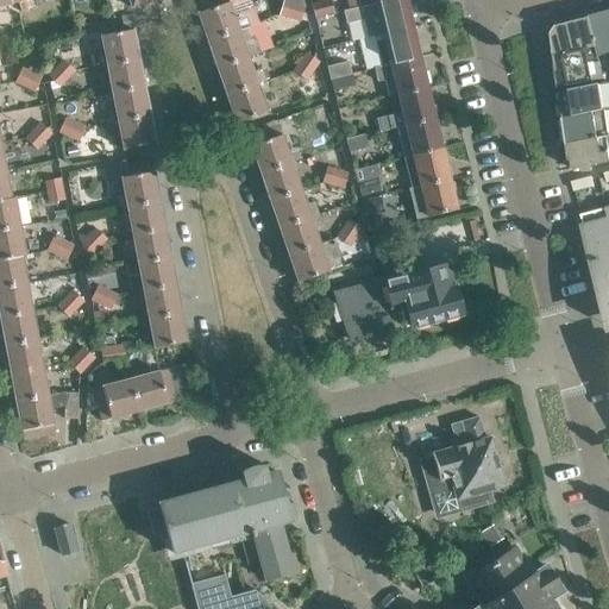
[(27,0),(22,1),(18,2),(20,12),(33,8),(31,0),(27,0)]
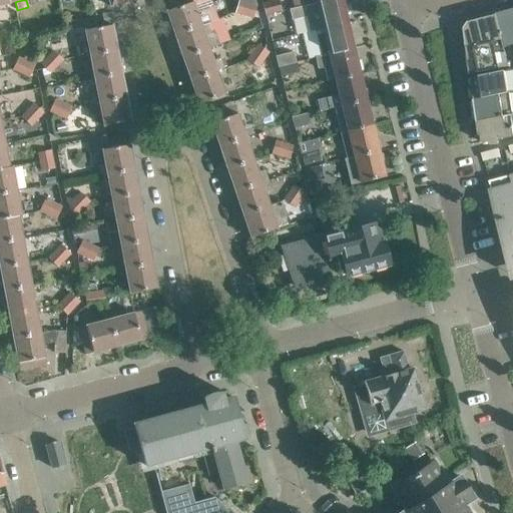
[(207,24),(207,23),(212,22),(204,0),(199,0),(193,2),(166,11),(174,34),(207,24)]
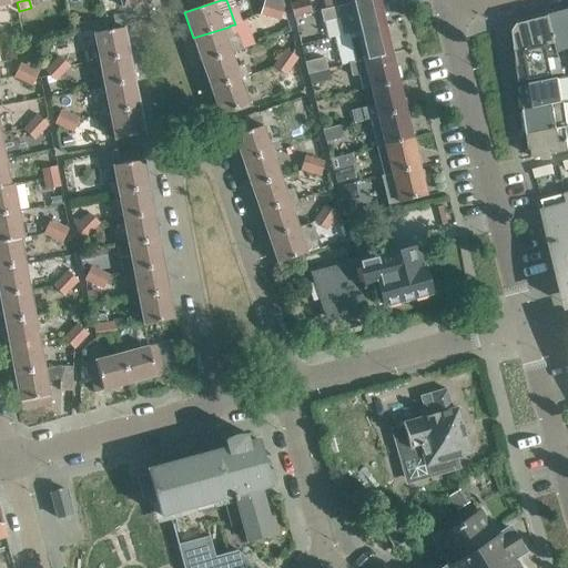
[(263,0),(262,8),(281,13),(283,6),(281,0),(263,0)]
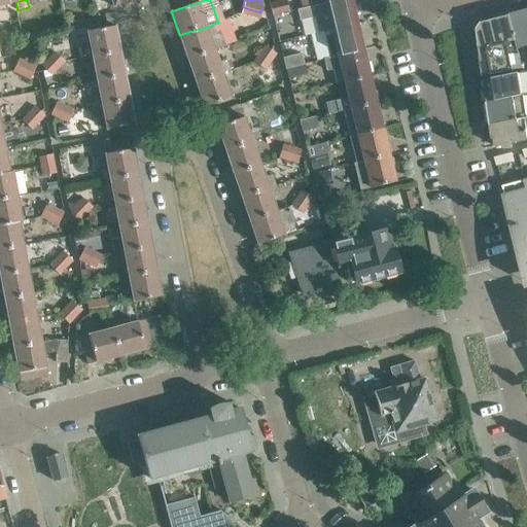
[(350,0),(335,0),(301,8),(295,10),(299,22),(300,21),(304,36),(311,34),(310,34),(356,24),(350,0)]
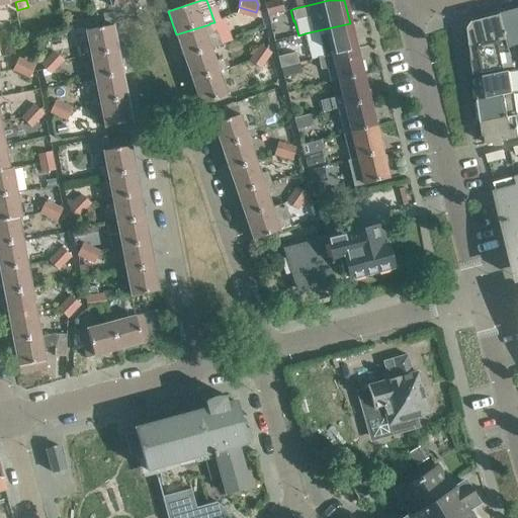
[(293,0),(295,8),(329,0),(293,0)]
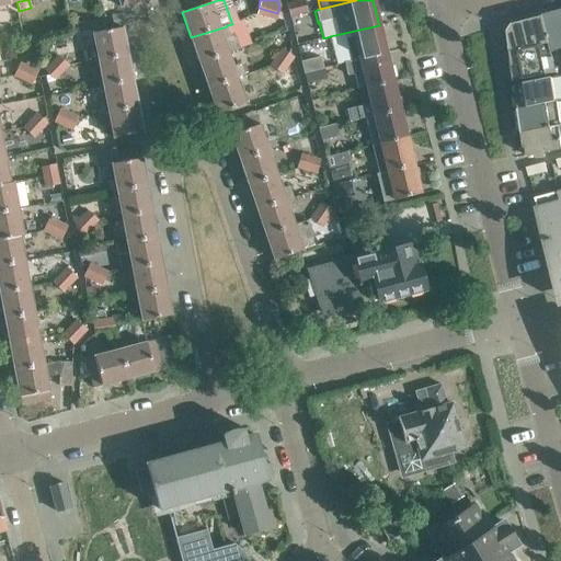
[(286,6),(289,18),(308,13),(305,1),(286,6)]
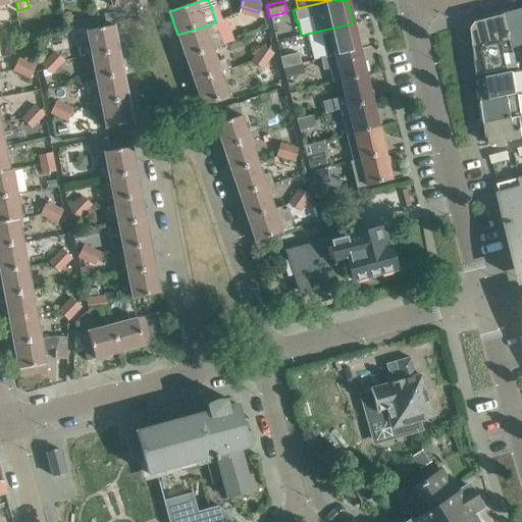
[(257,18),(258,12),(241,7),(239,13),(257,18)]
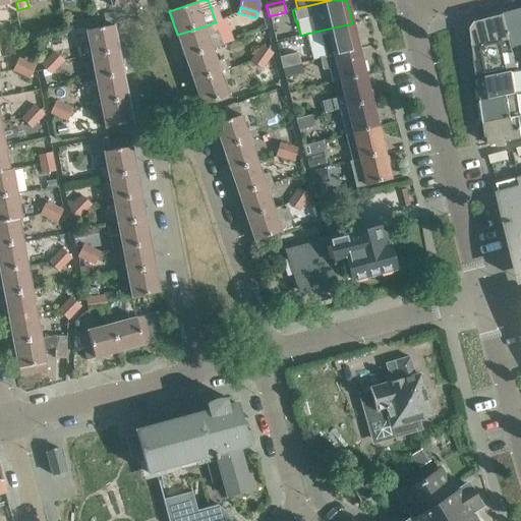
[(520,45),(520,9),(503,14),(512,48),(520,45)]
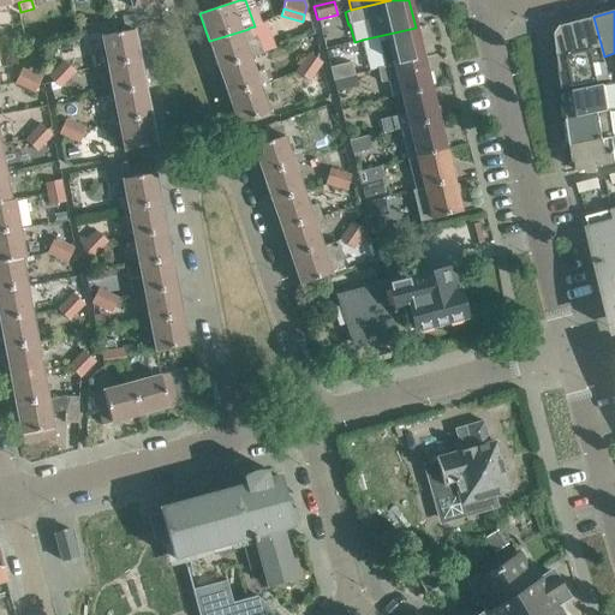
[(125,28),(133,27),(131,16),(123,17),(125,28)]
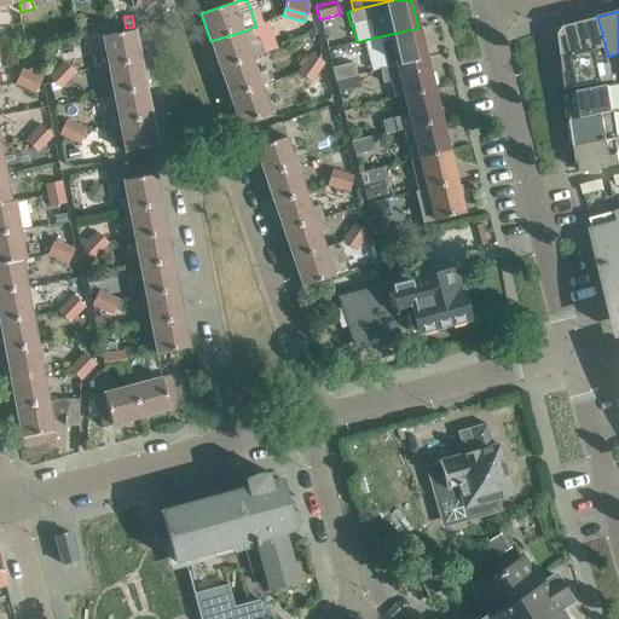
[(560,35),(566,88),(602,82),(599,58),(601,59),(608,57),(597,17),(565,27),(560,35)]
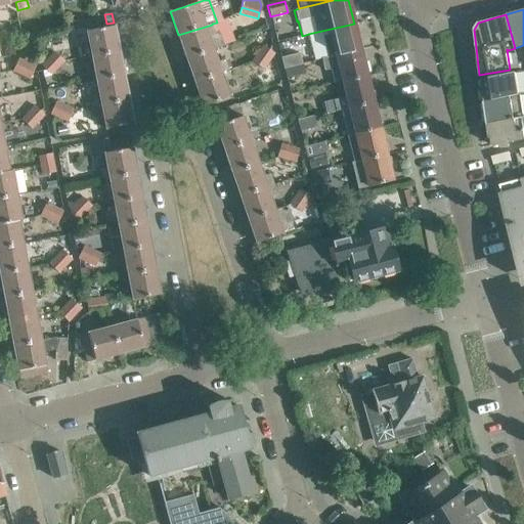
[(321,58),(360,49),(354,24),(308,34),(309,34),(314,60),(321,58)]
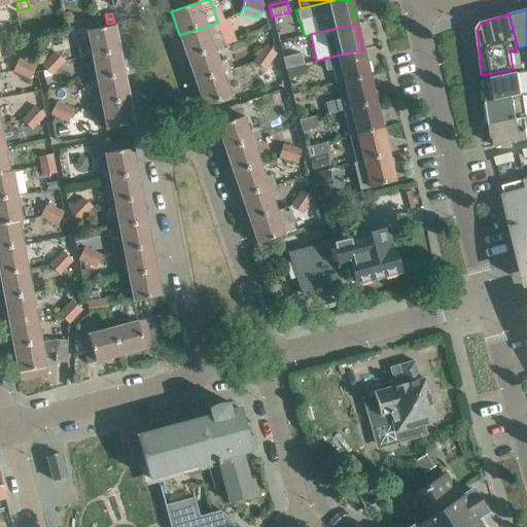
[(213,25),(179,35),(187,59),(214,49),(224,45),(219,32),(216,33),(213,25)]
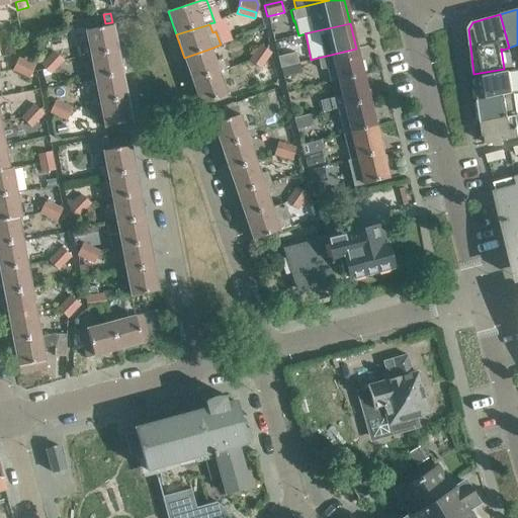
[(80,58),(90,56),(117,51),(113,25),(76,32),(79,46),(78,46),(80,58)]
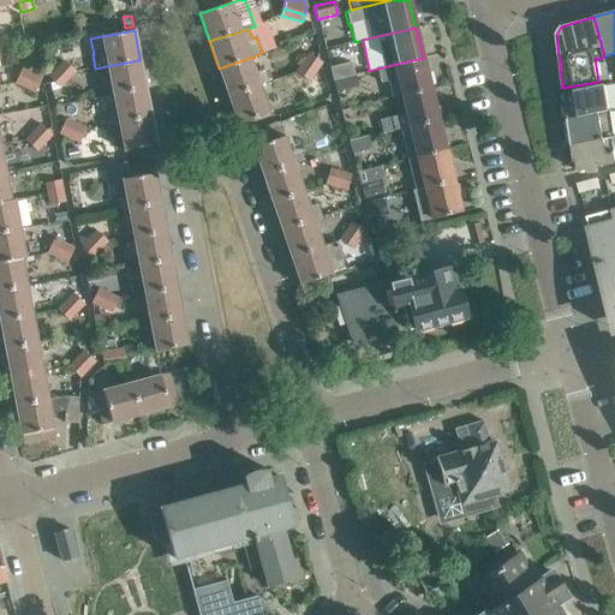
[(315,59),(309,54),(296,71),(303,76),(315,59)]
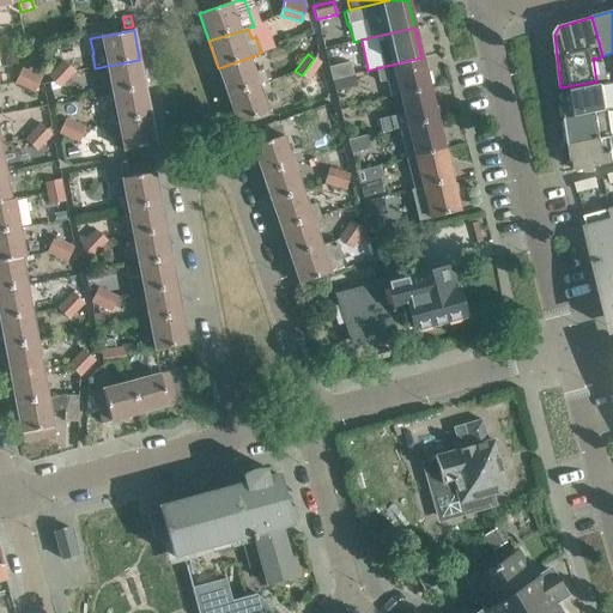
[(228,96),(259,85),(249,58),(218,68),(228,96)]
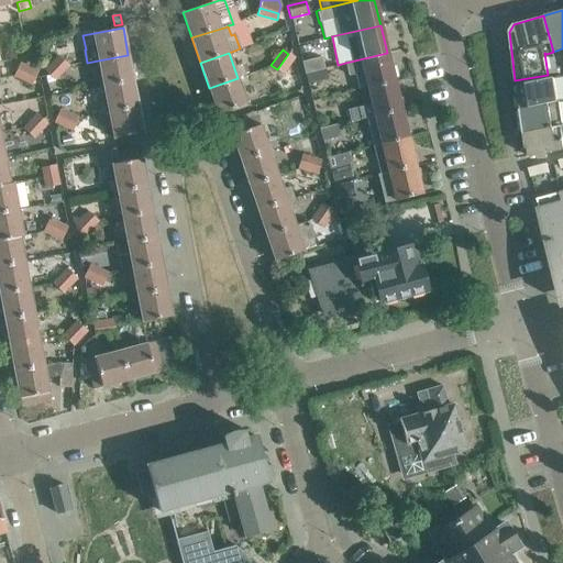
[(387,53),(345,63),(349,76),(355,74),(359,89),(367,87),(367,88),(394,80),(387,53)]
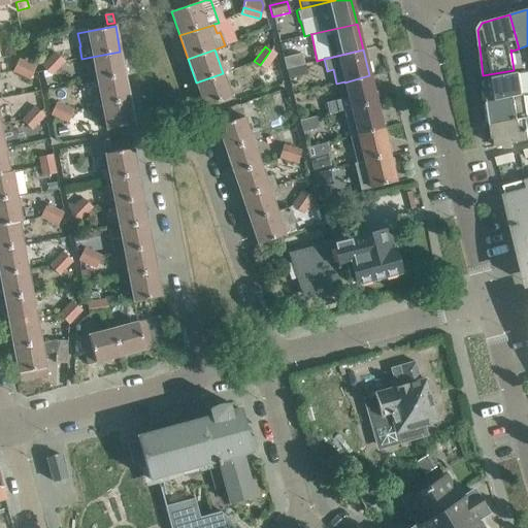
[(276,54),(270,51),(260,65),(265,69),(276,54)]
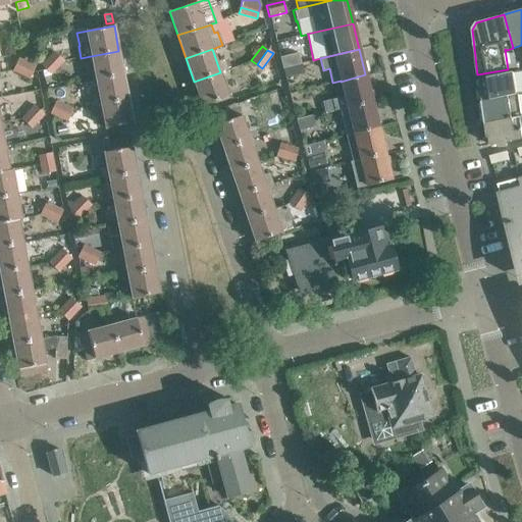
[(96,80),(123,74),(118,51),(91,56),(96,80)]
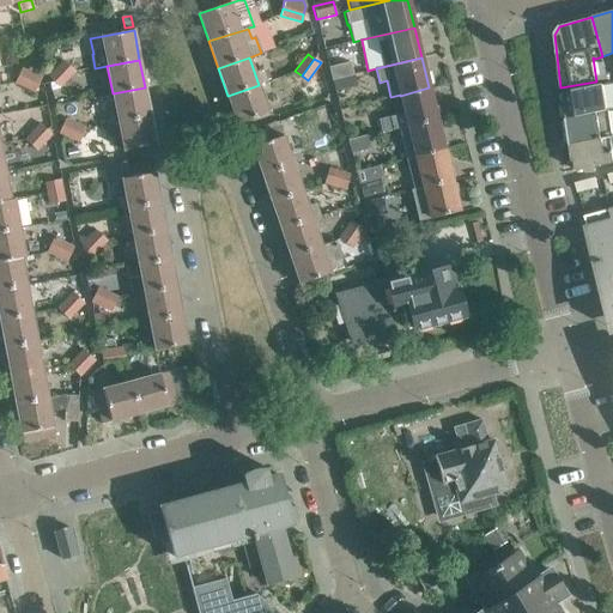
[(48,77),(54,83),(70,66),(64,61),(48,77)]
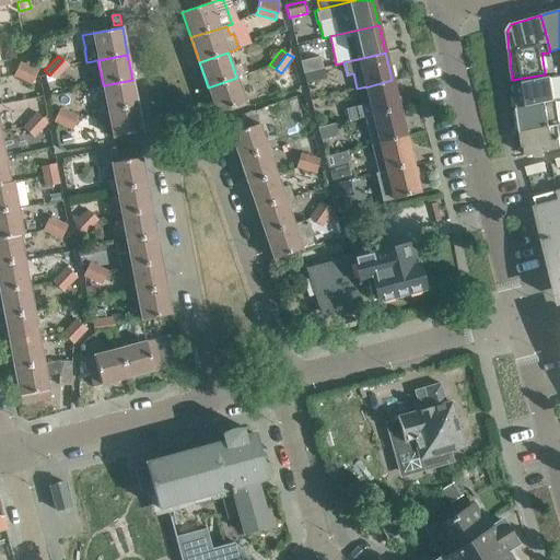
[(319,57),(300,61),(302,72),(323,68),(319,57)]
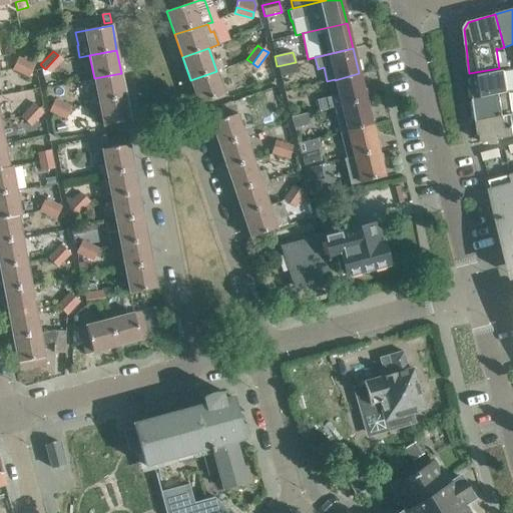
[(58,55),(45,69),(50,73),(62,60),(58,55)]
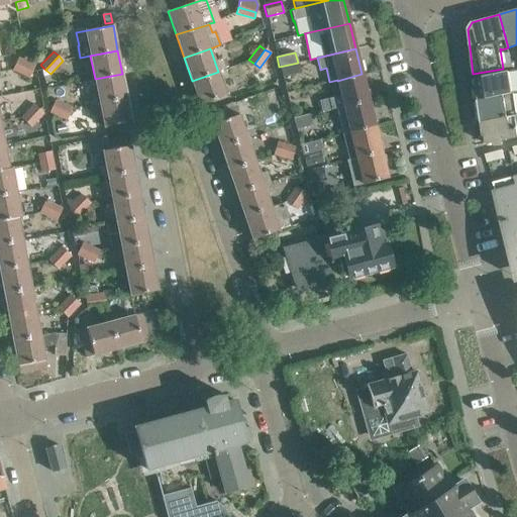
[(34,66),(18,58),(15,65),(31,72),(34,66)]
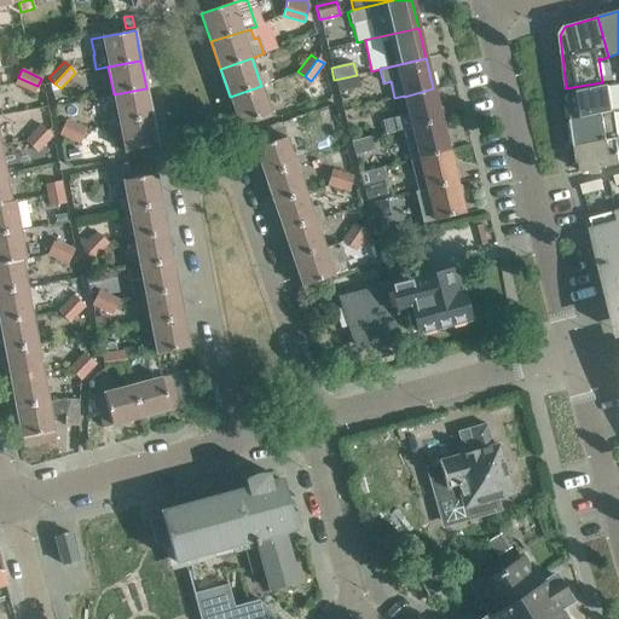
[(334,80),(337,92),(359,86),(357,75),(334,80)]
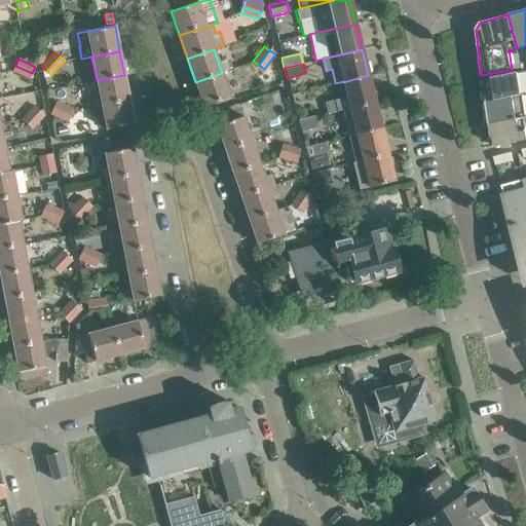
[(32,73),(15,66),(12,72),(30,79),(32,73)]
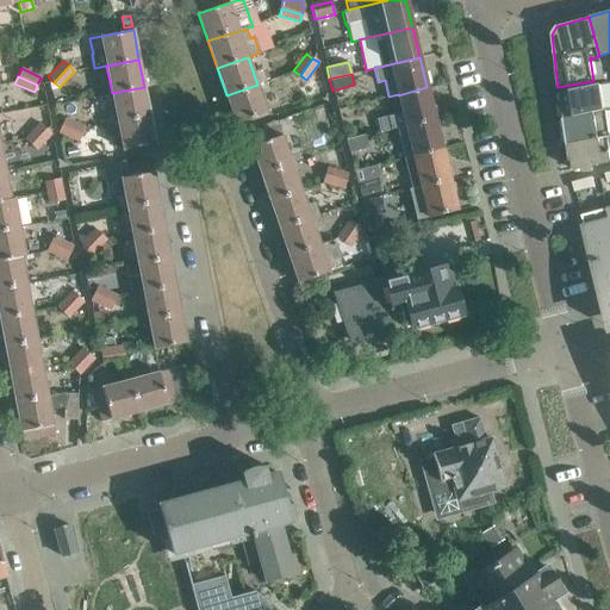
[(236,123),(267,112),(257,85),(226,95),(236,123)]
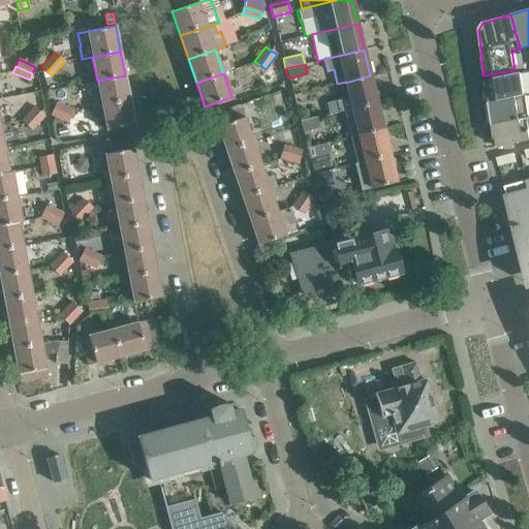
[(489,103),(524,97),(521,74),(487,80),(488,88),(486,88),(489,103)]
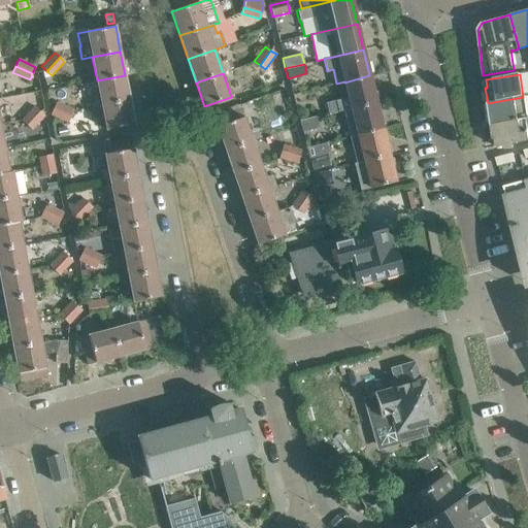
[(95,106),(129,100),(125,75),(97,80),(99,94),(92,96),(95,106)]
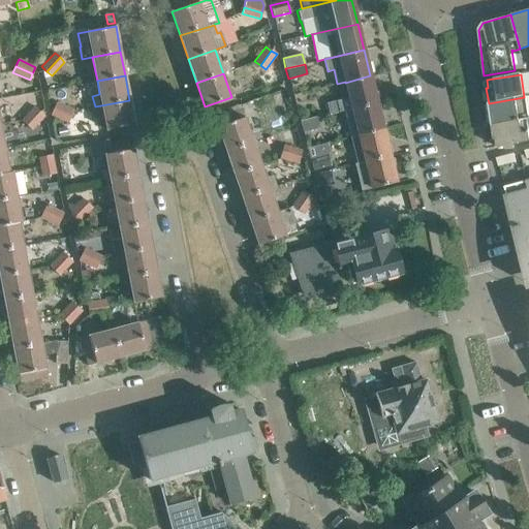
[(329,115),(344,111),(376,102),(370,75),(345,83),(348,98),(327,103),(329,115)]
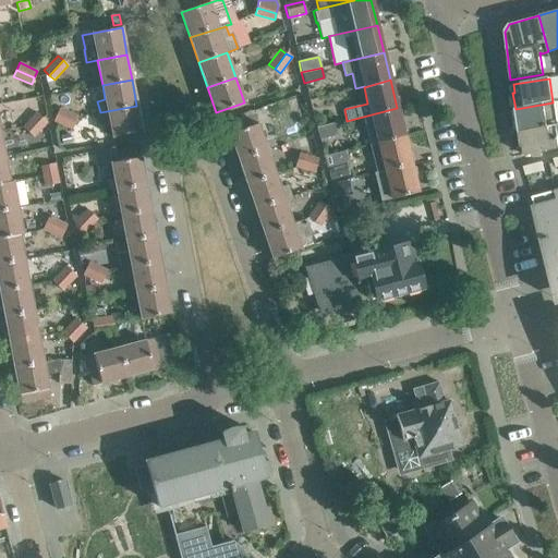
[(519,131),(557,124),(555,101),(553,102),(516,109),(519,131)]
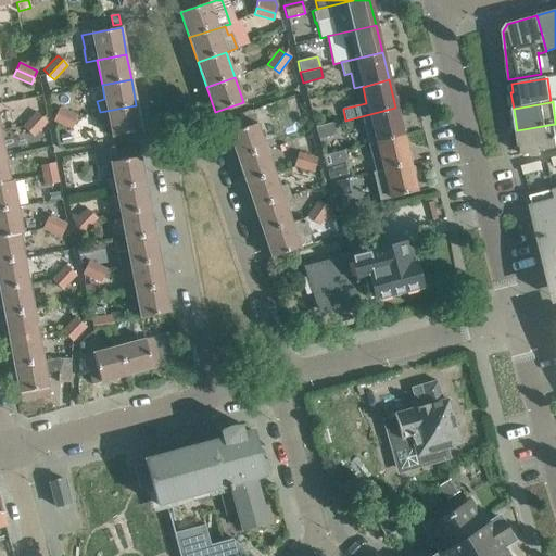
[(112,137),(136,133),(141,131),(136,105),(100,112),(96,113),(99,126),(109,123),(112,137)]
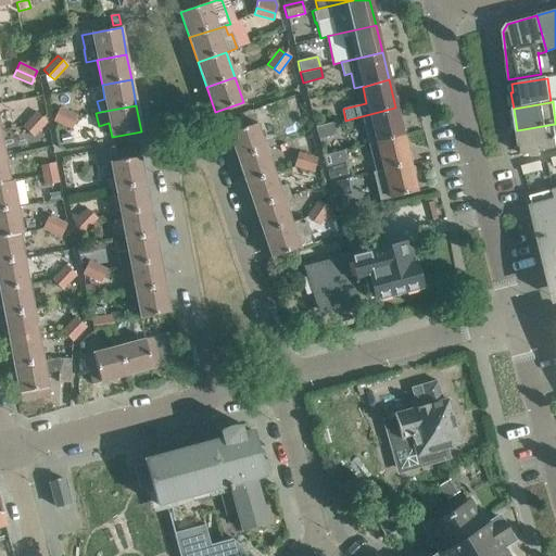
[(77,116),(59,108),(55,114),(75,123),(77,116)]
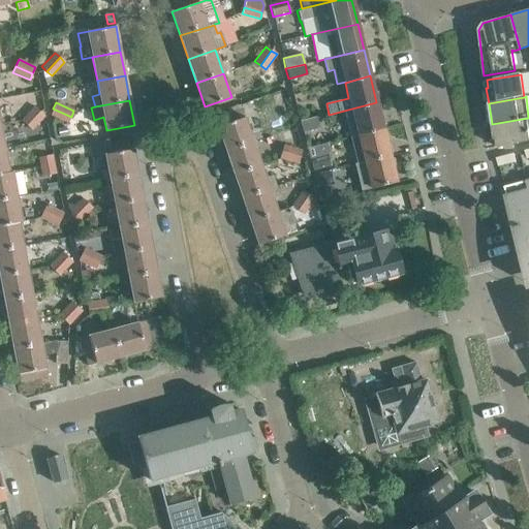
[(382,129),(376,102),(344,111),(350,136),(358,135),(382,129)]
